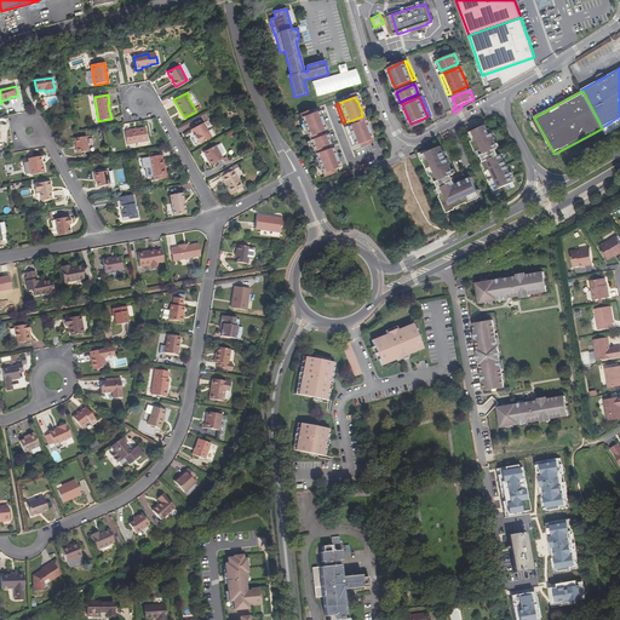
[(328,130),(321,110),(317,112),(325,131),(328,130)]
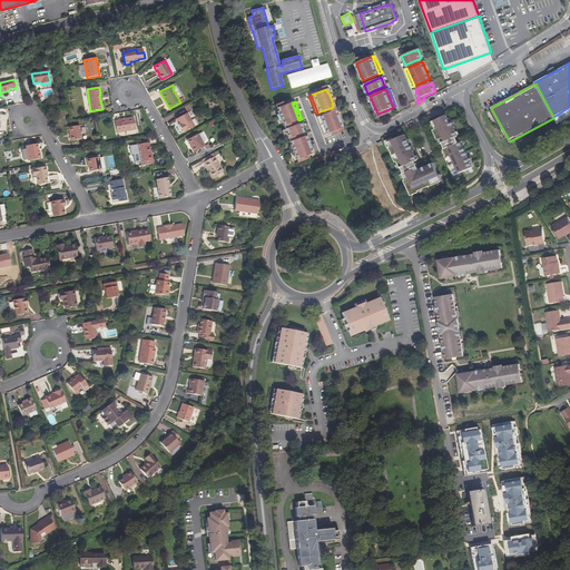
[(298,120),(292,102),(276,108),(277,111),(276,111),(281,124),(282,123),(283,126),(298,120)]
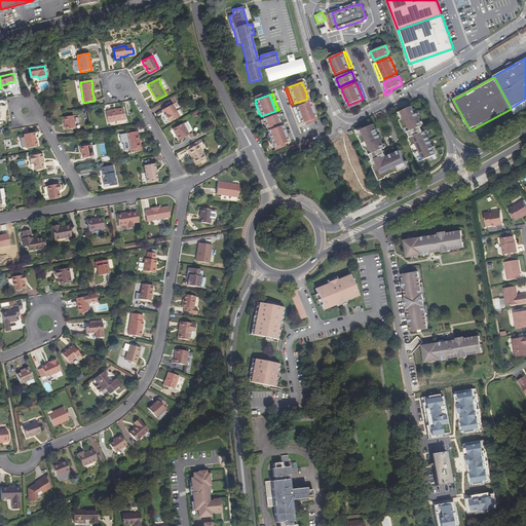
[(310,101),(294,107),(301,123),(305,122),(316,117),(314,113),(315,113),(312,106),(310,101)]
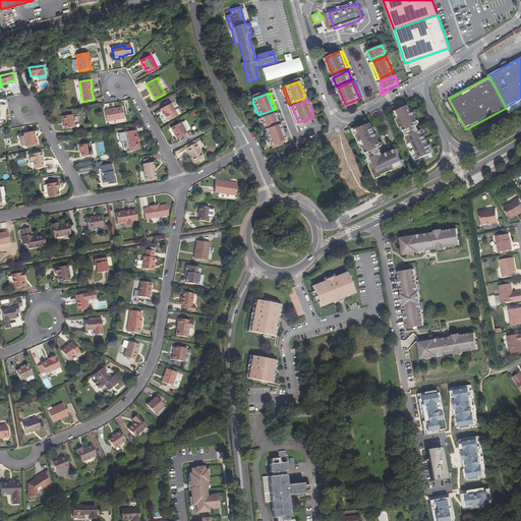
[(177,116),(170,104),(162,108),(164,113),(163,114),(167,121),(177,116)]
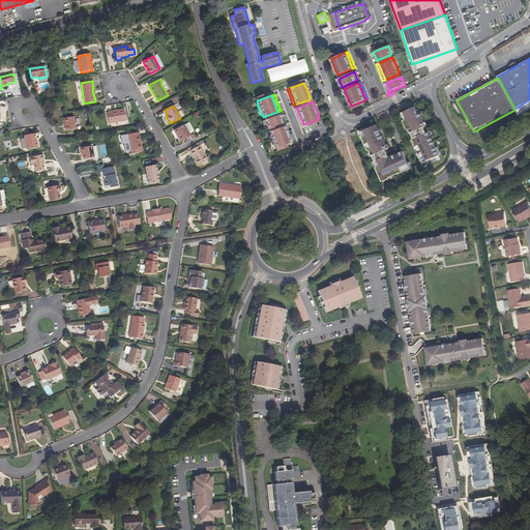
[(415,106),(403,113),(407,119),(405,120),(410,129),(410,128),(412,133),(414,131),(417,137),(415,138),(418,143),(417,144),(425,156),(427,156),(429,160),(444,151),(438,142),(439,142),(434,134),(431,129),(430,130),(427,125),(428,124),(424,119),(425,118),(421,111),(419,112),(415,106)]
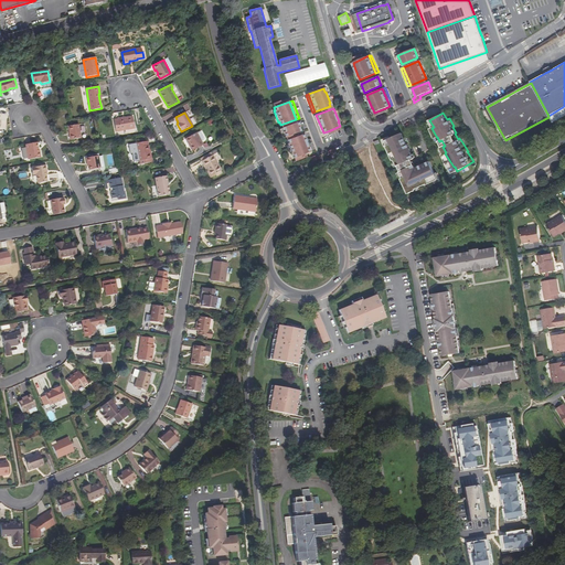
[(316,115),(313,116),(320,134),(323,132),(316,115)]
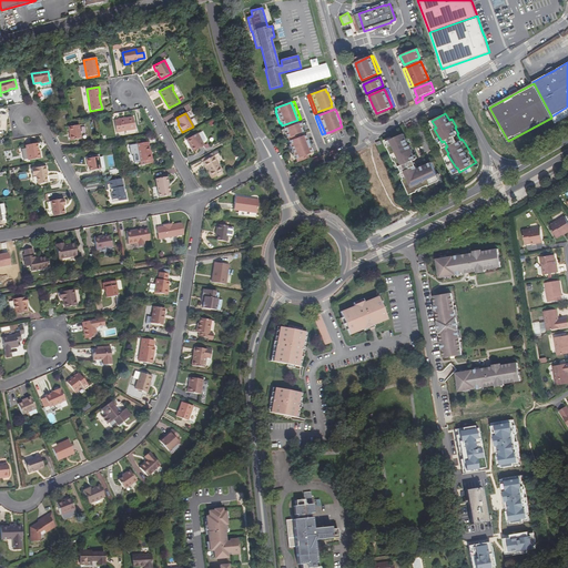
[(133,118),(114,121),(117,132),(135,129),(133,118)]
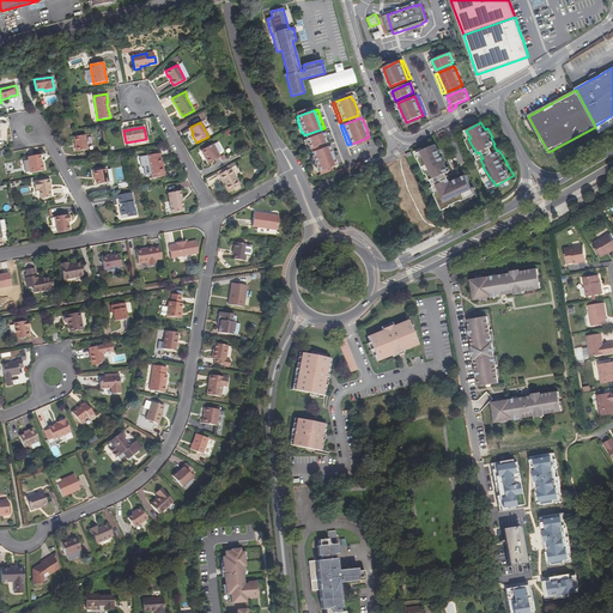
[(338,164),(326,132),(323,133),(327,143),(328,146),(335,165),(338,164)]
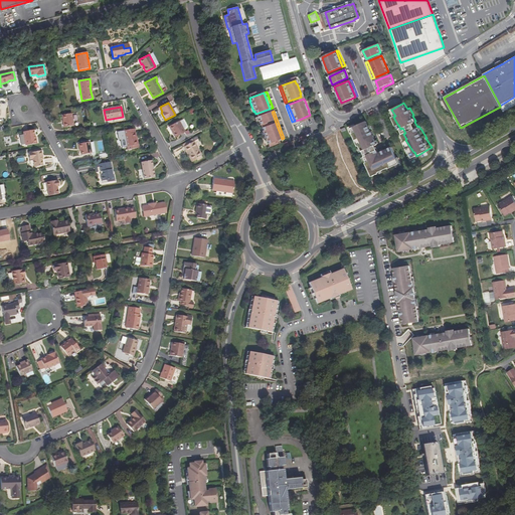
[(275,120),(272,112),(255,118),(260,126),(275,120)]
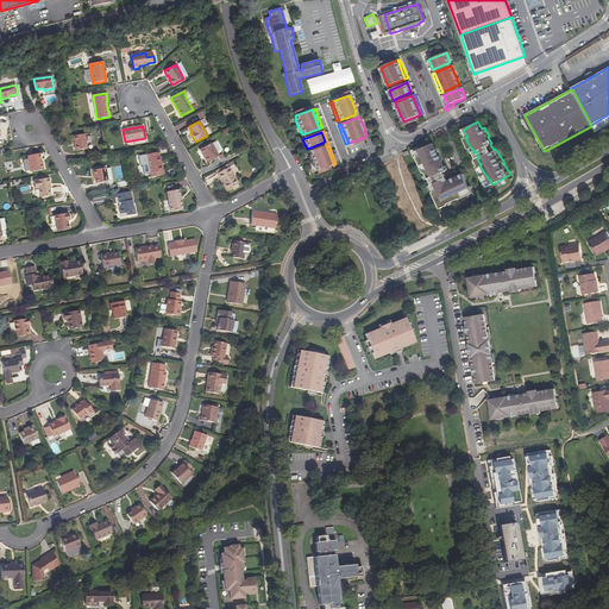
[(85,135),(74,136),(76,151),(87,149),(85,135)]
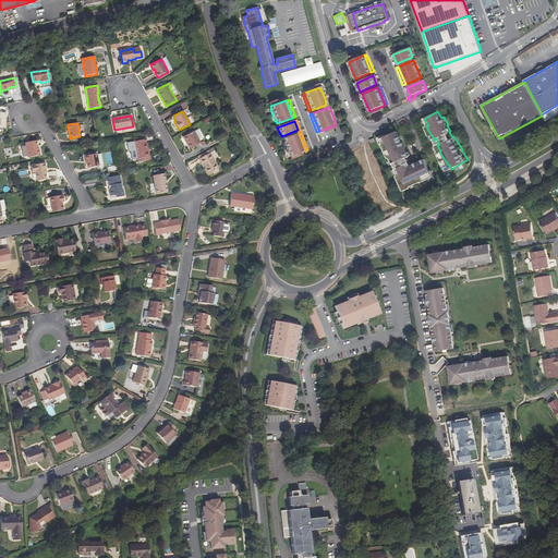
[(397,130),(380,140),(383,144),(389,157),(390,157),(395,162),(396,162),(399,167),(397,168),(400,174),(408,189),(416,183),(415,182),(425,177),(426,178),(436,171),(426,155),(413,162),(409,155),(411,154),(408,148),(408,147),(403,140),(402,140),(397,130)]
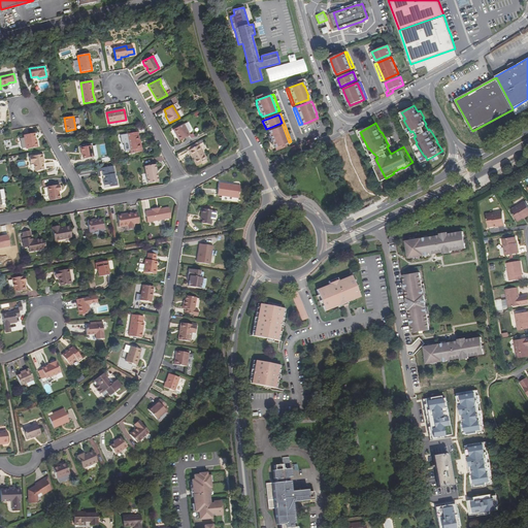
[(188,133),(184,125),(184,124),(174,129),(178,136),(176,136),(179,141),(190,135),(188,133)]
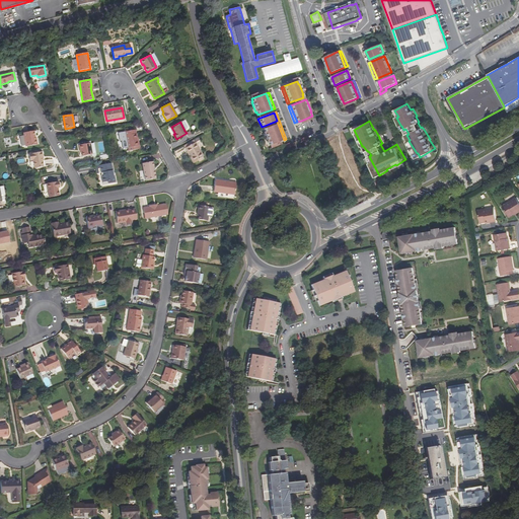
[(284,140),(278,124),(264,130),(265,132),(264,133),(268,143),(269,143),(270,146),(280,142),(284,140)]
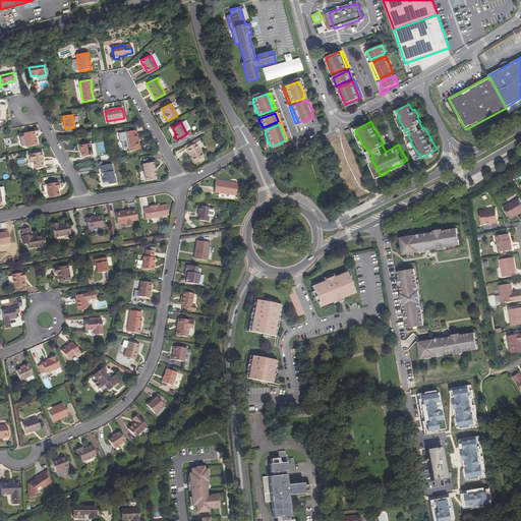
[(137,138),(135,130),(133,130),(128,131),(125,132),(126,135),(124,136),(119,137),(120,142),(122,141),(123,150),(128,149),(129,153),(139,151),(139,147),(138,141),(137,141),(137,138)]
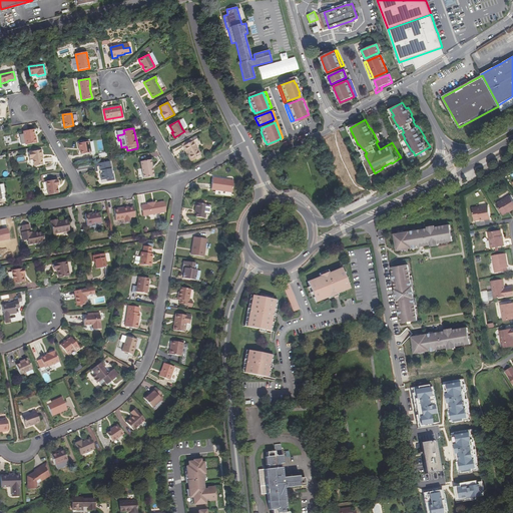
[(35,137),(34,138),(34,136),(33,129),(23,131),(26,145),(36,143),(35,137)]
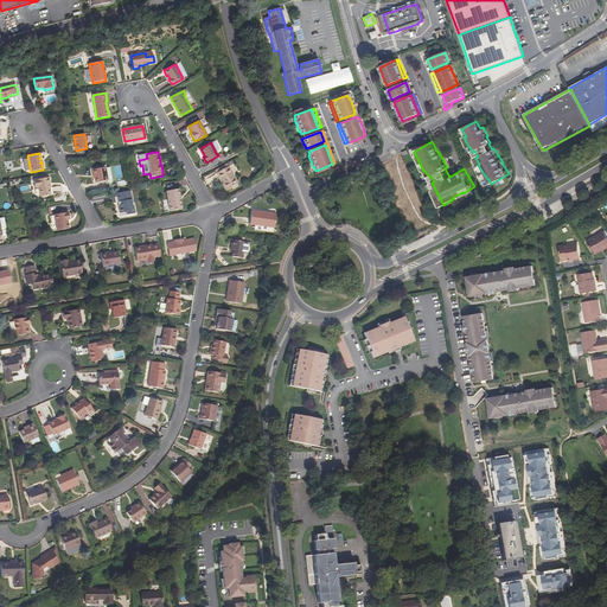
[(95,174),(95,178),(96,183),(108,180),(106,167),(93,170),(93,176),(95,174)]
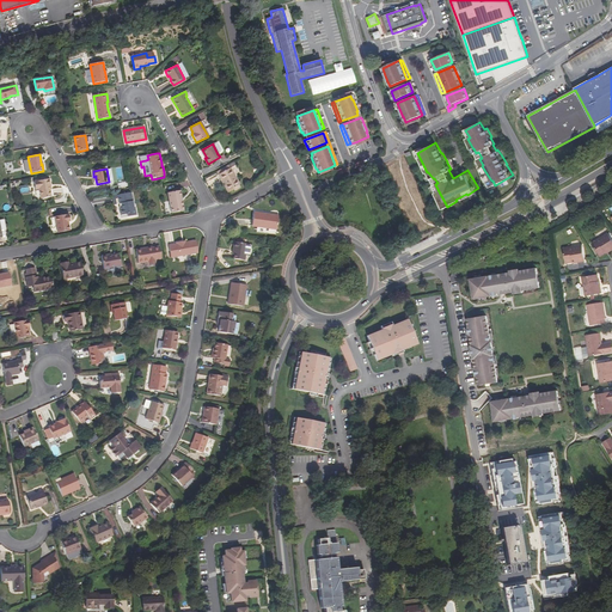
[(234,177),(230,169),(218,175),(224,184),(228,193),(234,189),(233,188),(239,184),(234,177)]
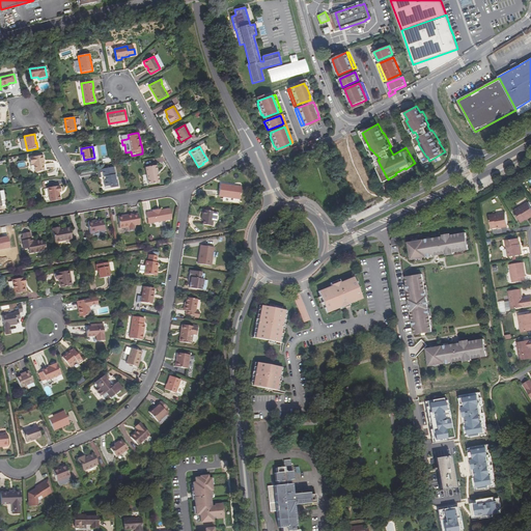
[(44,165),(43,161),(44,161),(43,156),(29,158),(30,165),(33,164),(35,172),(45,171),(44,165)]
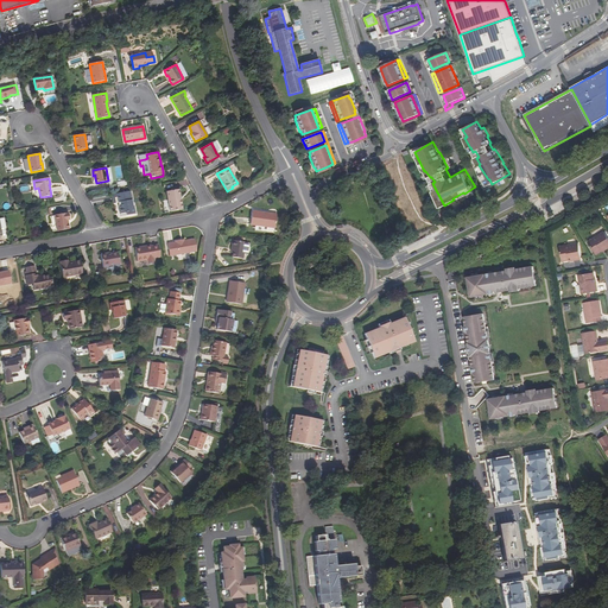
[(179,189),(166,191),(170,211),(182,209),(179,189)]
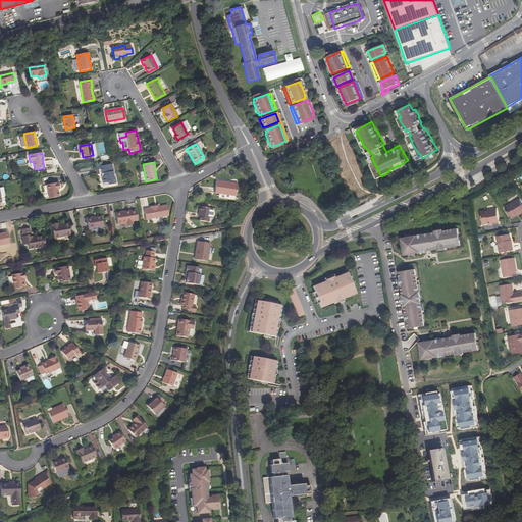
[(103,184),(108,183),(108,185),(115,184),(114,177),(111,164),(96,167),(97,174),(101,174),(103,184)]
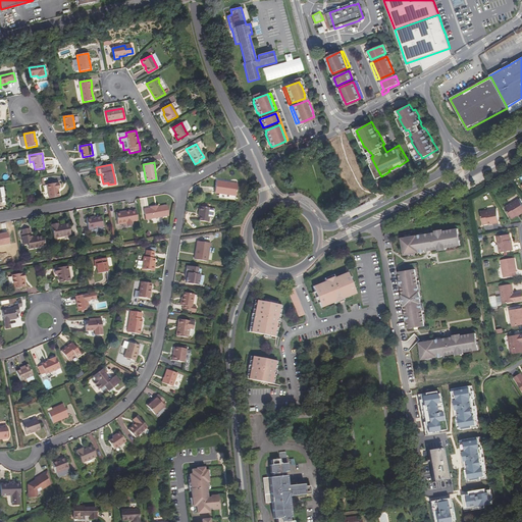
[(47,186),(49,198),(49,199),(59,197),(58,190),(60,189),(59,184),(57,184),(57,183),(47,185),(47,186)]
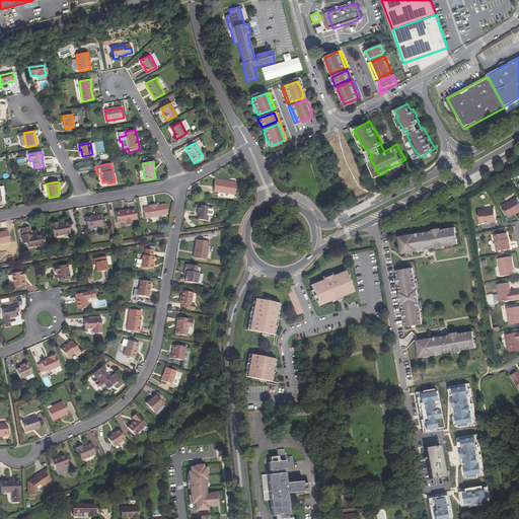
[(230,183),(215,181),(214,192),(234,195),(236,182),(230,182),(230,183)]
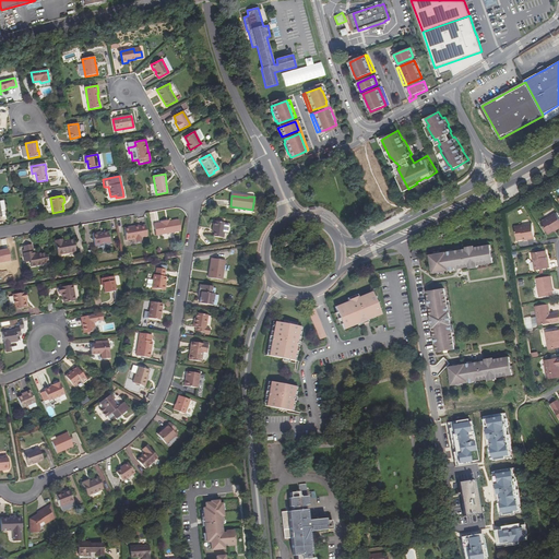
[(540,221),(548,233),(552,230),(557,228),(558,227),(558,217),(555,212),(540,221)]
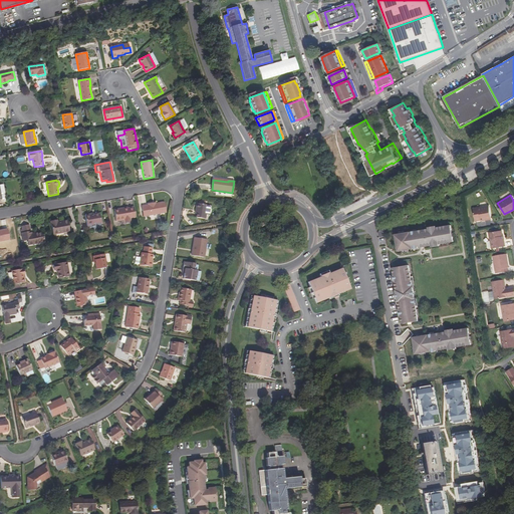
[(156,204),(154,204),(153,203),(148,204),(148,205),(142,206),(144,216),(166,213),(165,202),(156,204)]
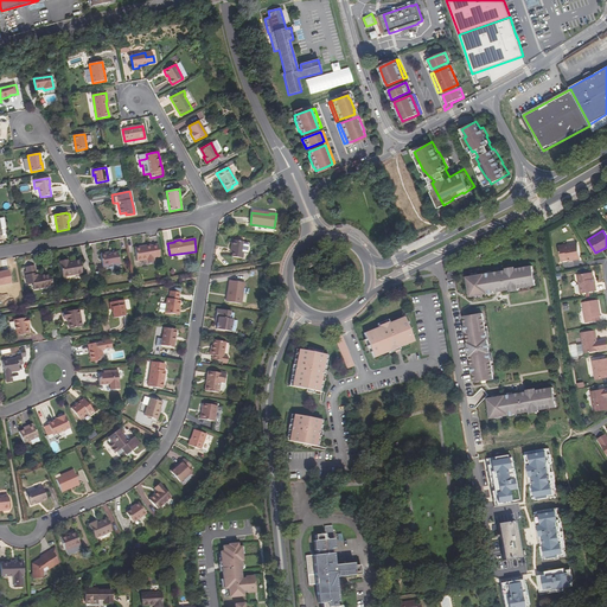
[(243,242),(232,240),(231,249),(234,249),(232,253),(232,257),(242,259),(243,254),(241,253),(243,242)]
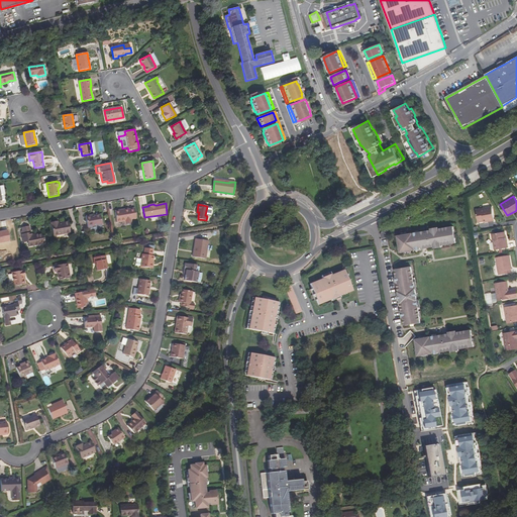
[(476,210),(478,223),(484,222),(488,221),(488,222),(495,221),(492,207),(476,210)]
